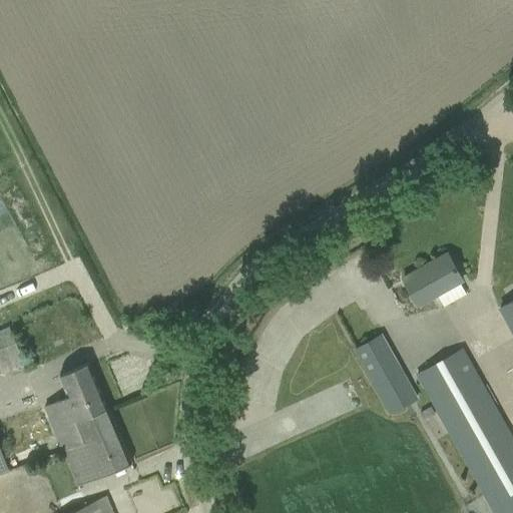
[(402,279),(412,297),(417,306),(437,295),(443,306),(465,294),(459,283),(461,282),(446,254),(402,279)]
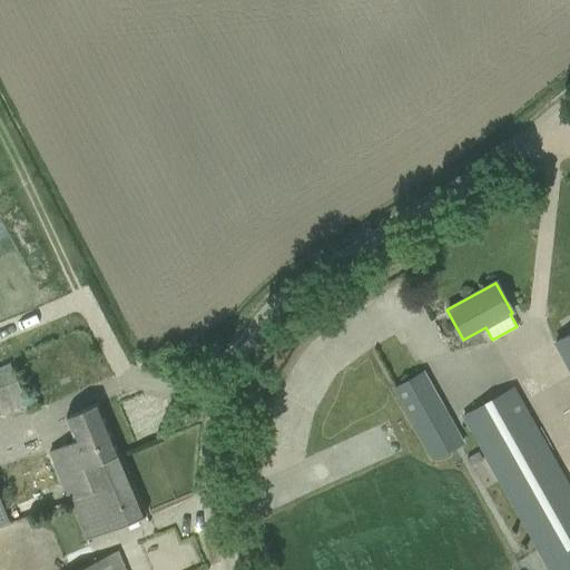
[(569,332),(552,342),(569,374),(569,332)]
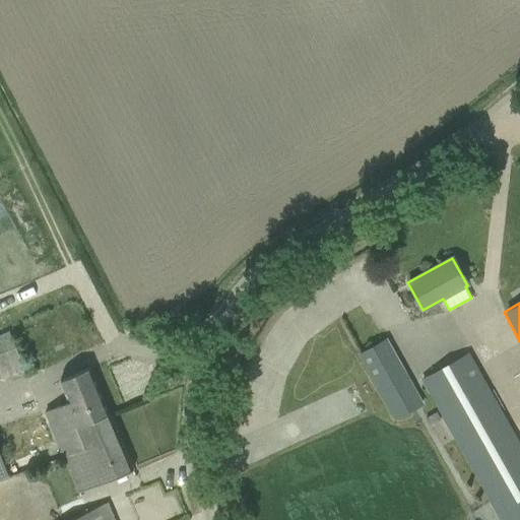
[(8,330),(0,333),(0,376),(1,380),(24,370),(8,330)]
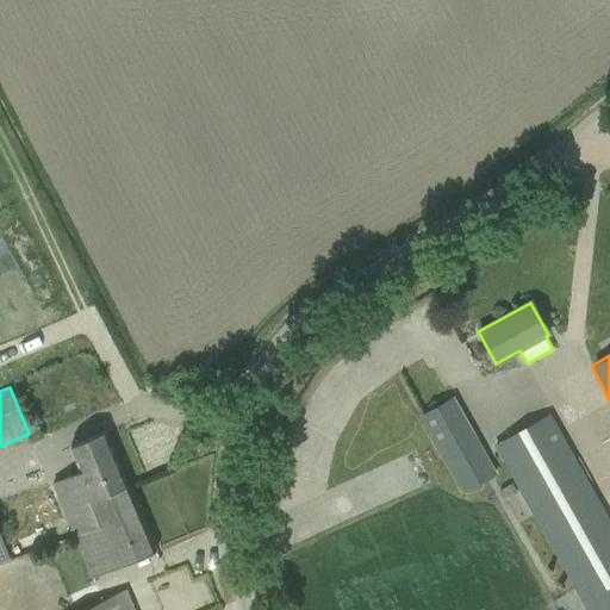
[(421,417),(433,437),(464,491),(495,474),(453,399),(421,417)]
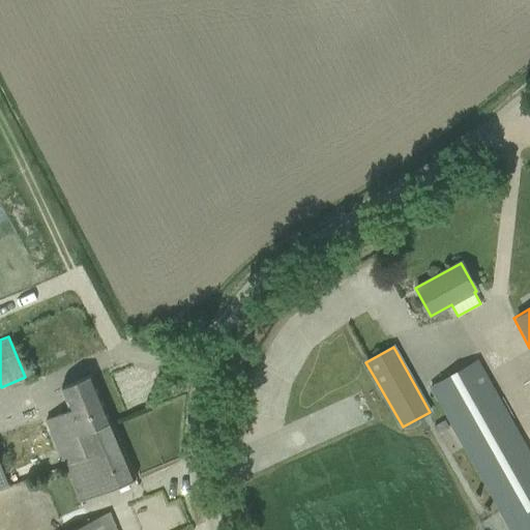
[(529,529),(529,452),(477,359),(428,387),(508,529),(529,529)]
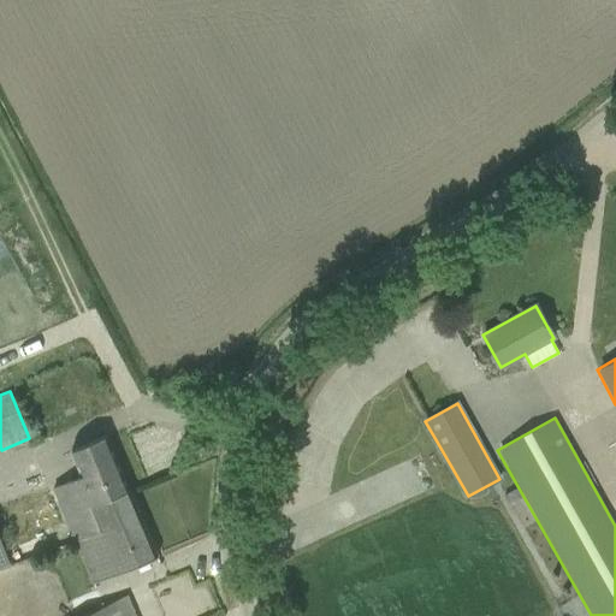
[(53,489),(76,542),(102,533),(93,509),(129,493),(106,437),(70,451),(81,477),(53,489)]
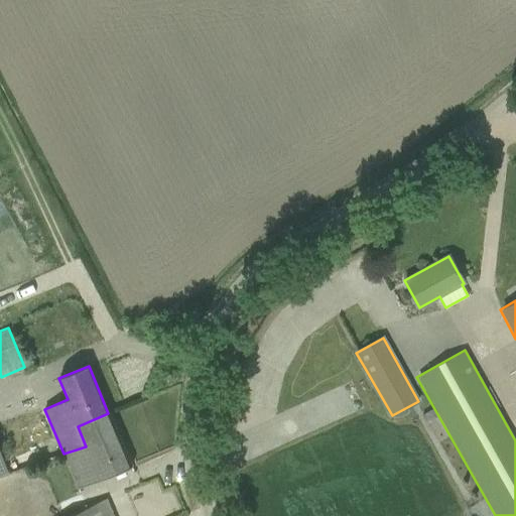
[(86,446),(63,454),(78,489),(130,467),(108,413),(78,426),(86,446)]
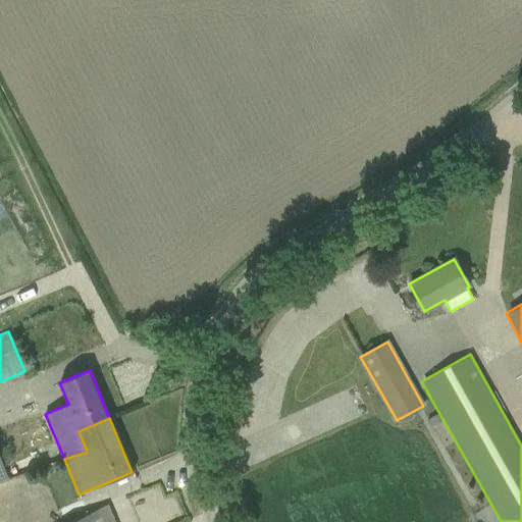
[(152,521),(162,521),(186,512),(176,491),(164,498),(159,485),(140,492),(152,521)]
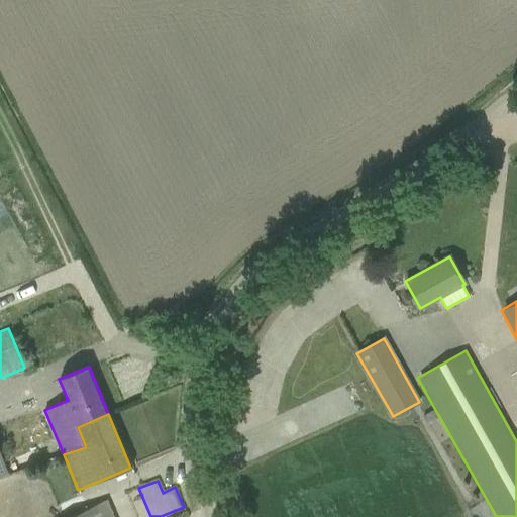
[(112,516),(105,500),(72,516),(112,516)]
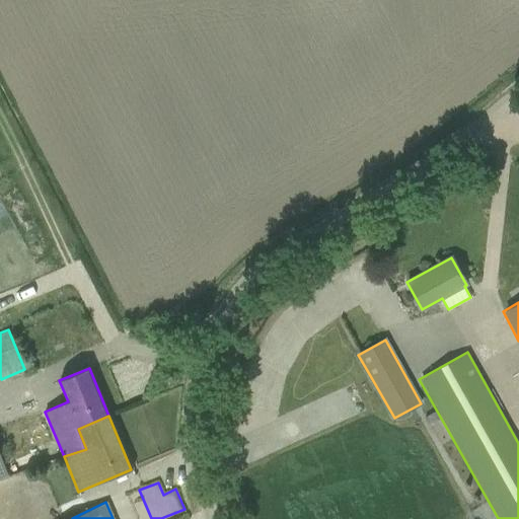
All buildings are outlined.
